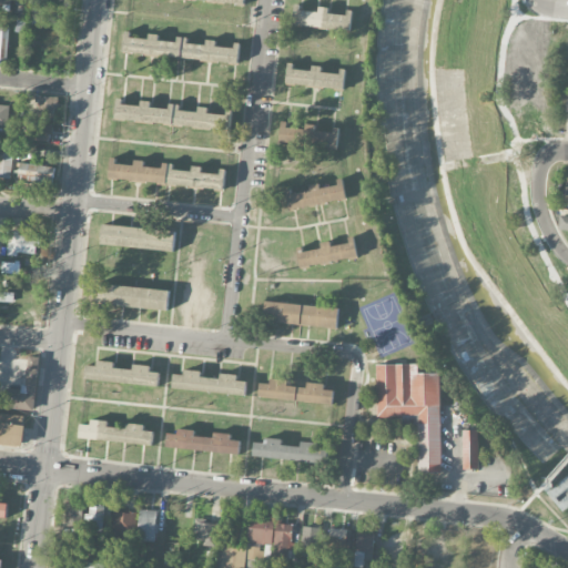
[(318,11),(294,8),(293,26),(351,31),(353,14),(328,12),(328,8),(318,7),(318,11)]
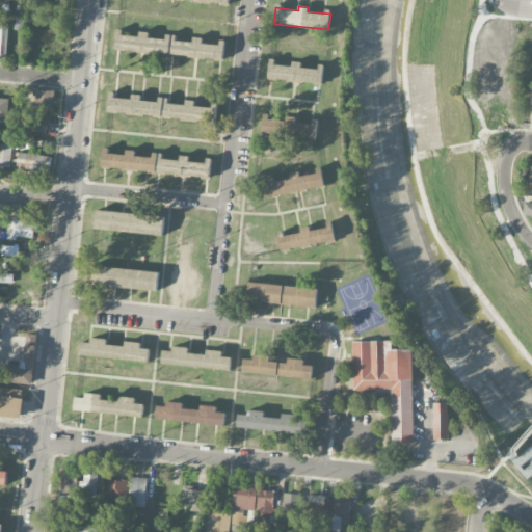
[(15,30),(23,31),(24,20),(16,19),(15,30)]
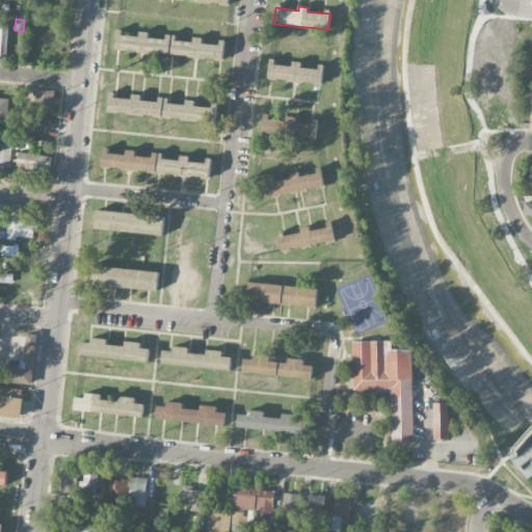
[(0,59),(6,59),(8,25),(0,25),(0,59)]
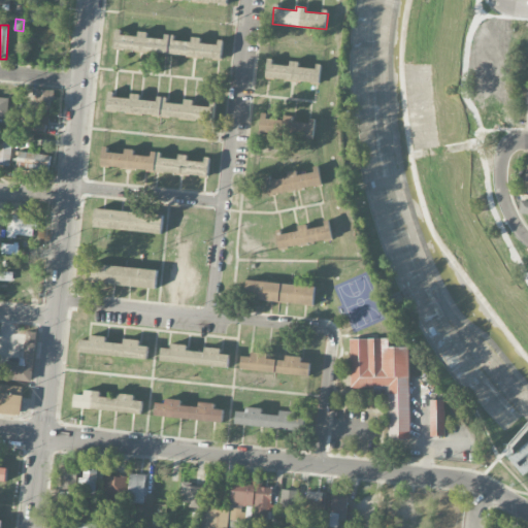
[(114,50),(222,59),(223,43),(201,42),(201,37),(192,37),(192,42),(174,40),(174,35),(165,34),(164,39),(146,37),(147,32),(138,31),(138,35),(116,33),(114,50)]
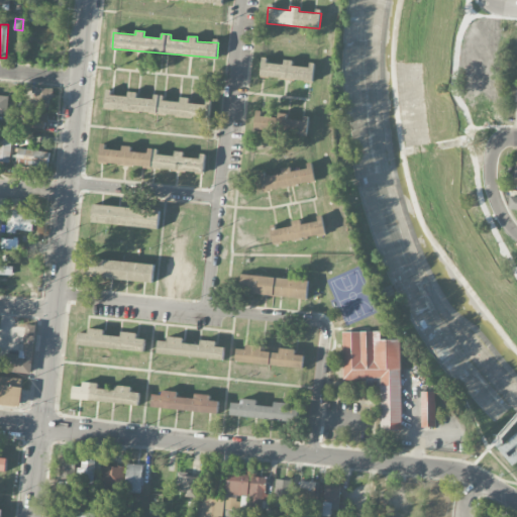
[(313,82),(314,67),(293,65),(293,61),(284,60),(284,63),(262,62),(261,77),(313,82)]
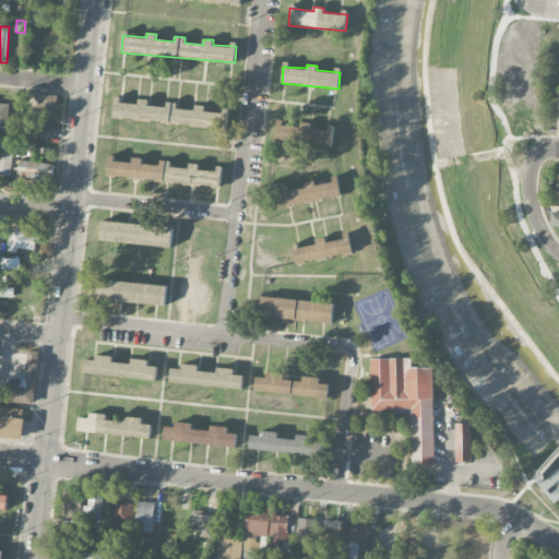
[(54,95),(38,95),(38,121),(30,121),(28,139),(52,139),(54,95)]
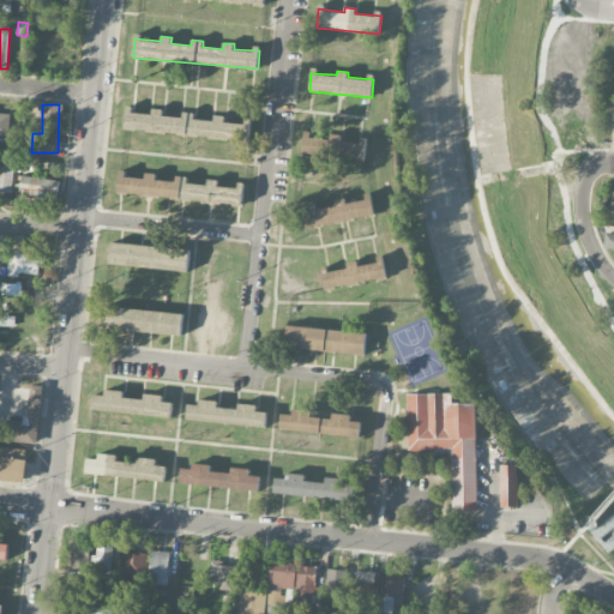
[(124,130),(248,142),(251,122),(215,120),(215,122),(194,120),(194,113),(182,113),(182,119),(162,116),(163,109),(151,109),(151,113),(126,110),(124,130)]
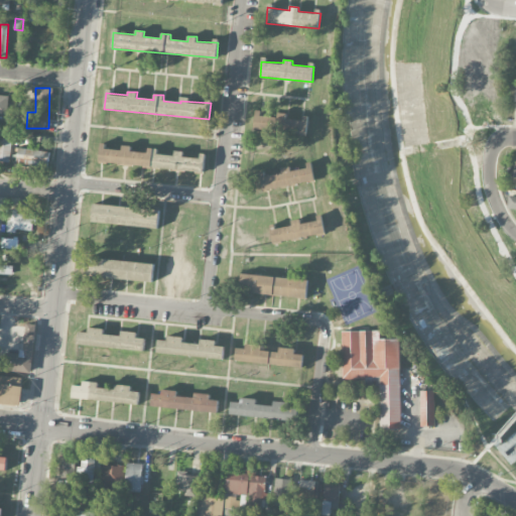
[(0,114),(7,115),(9,97),(0,95),(0,114)]
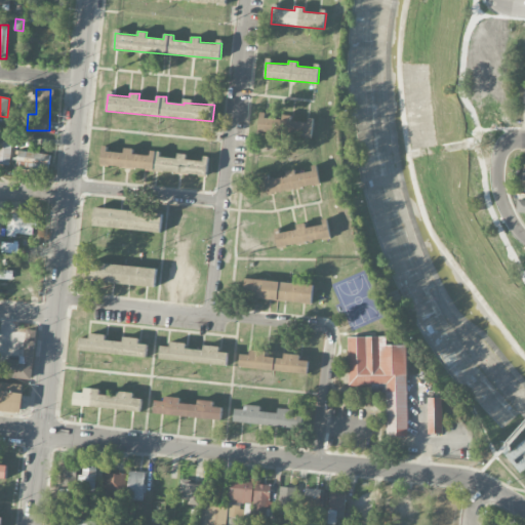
[(312,136),(313,122),(291,120),(291,116),(282,115),(282,118),(259,116),(258,132),(312,136)]
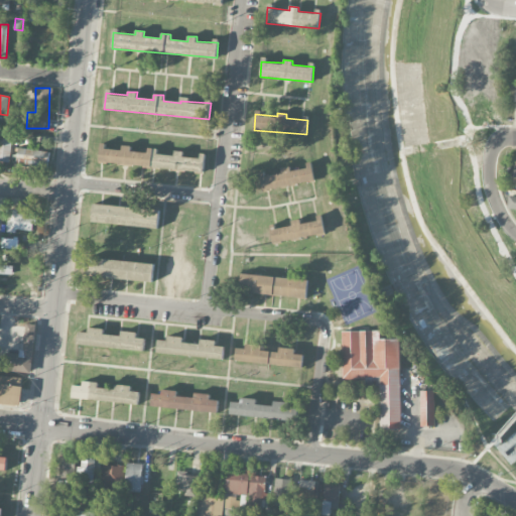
[(0,161),(10,162),(11,139),(0,138),(0,161)]
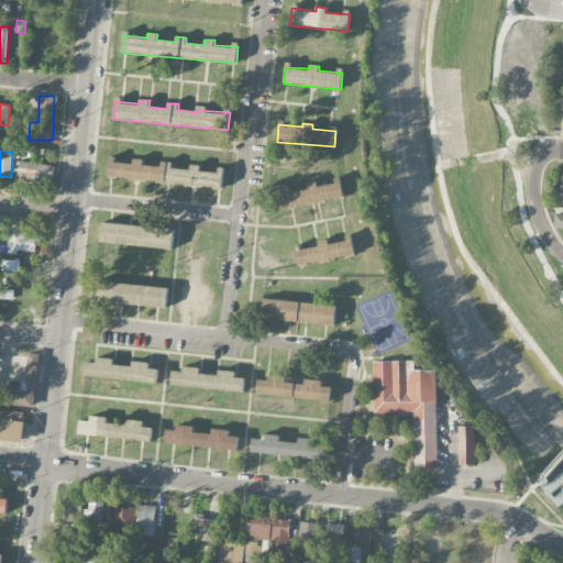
[(108,178),(222,188),(223,172),(200,169),(200,166),(190,165),(190,170),(172,168),(173,163),(161,162),(161,167),(143,165),(143,159),(132,158),(132,162),(109,161),(108,178)]
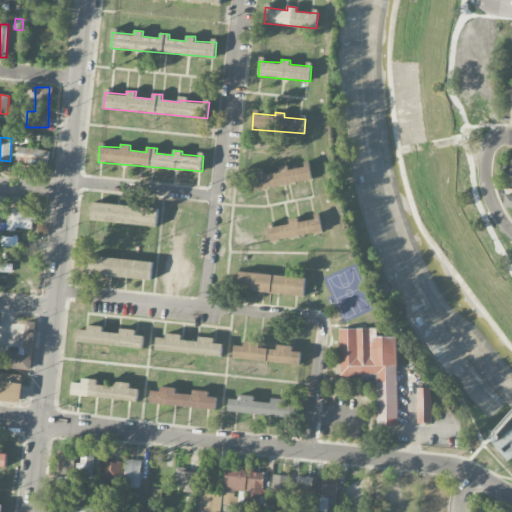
[(47,168),(49,151),(18,147),(15,163),(47,168)]
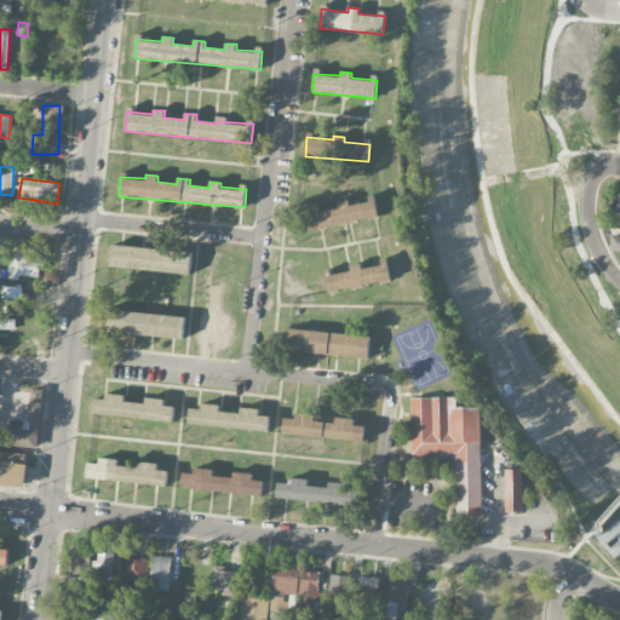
[(378,218),(375,200),(348,205),(319,210),(317,207),(311,208),(315,229),(378,218)]
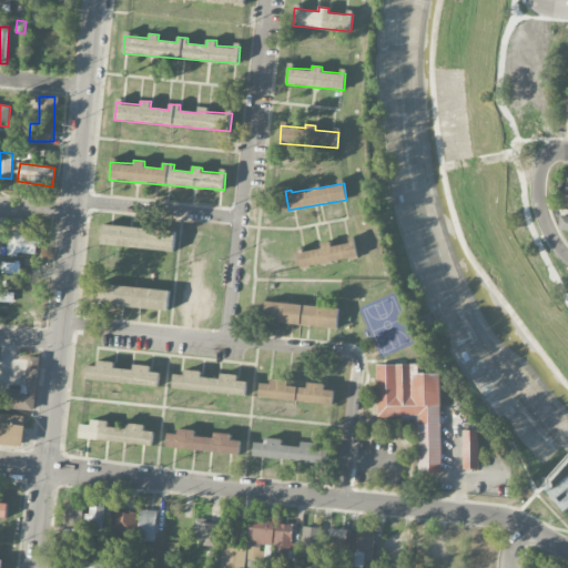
[(567,215),(559,215),(558,230),(567,230),(567,235),(567,239),(567,215)]
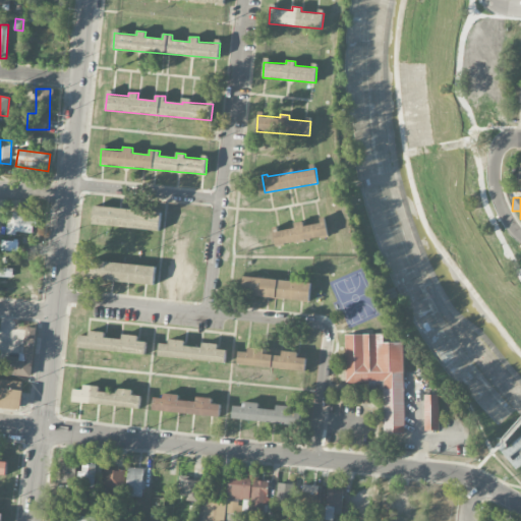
[(160,229),(161,211),(94,207),(93,226),(160,229)]
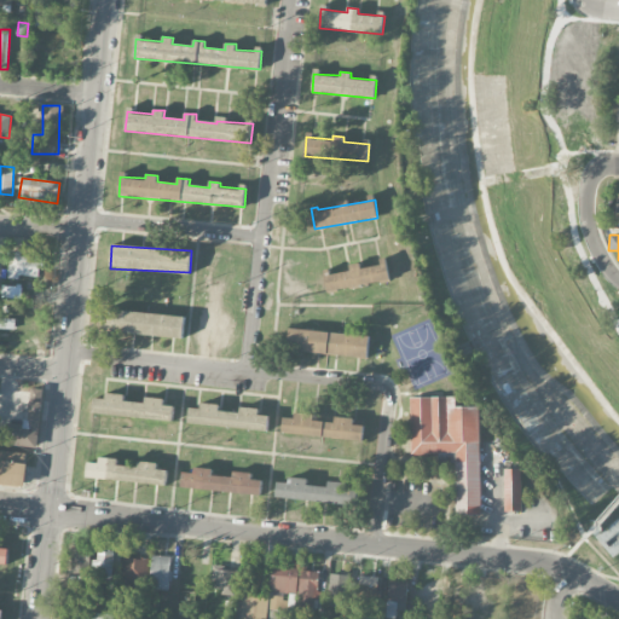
[(42,258),(19,256),(19,252),(9,250),(9,277),(41,278),(42,258)]
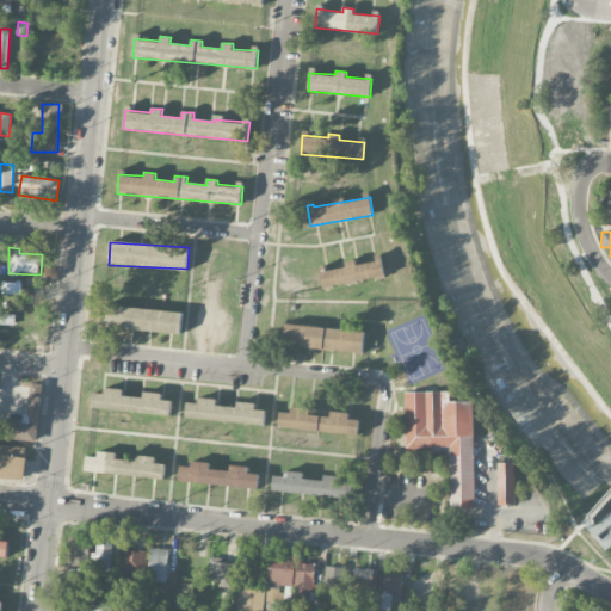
[(322,287),(384,278),(382,259),(356,263),(355,260),(344,261),(345,266),(320,270),(322,287)]
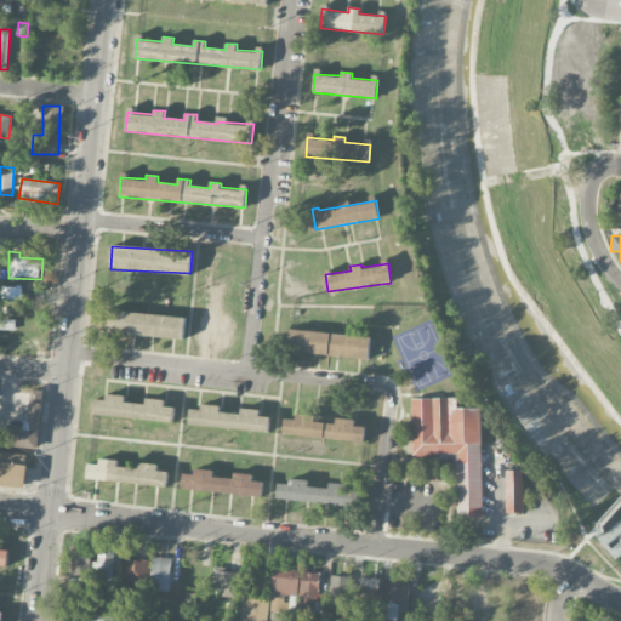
[(183,340),(186,318),(106,309),(103,331),(183,340)]
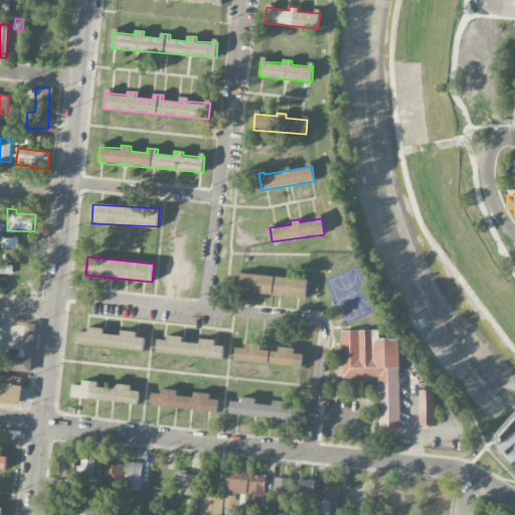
[(0,273),(12,274),(12,266),(0,265),(0,273)]
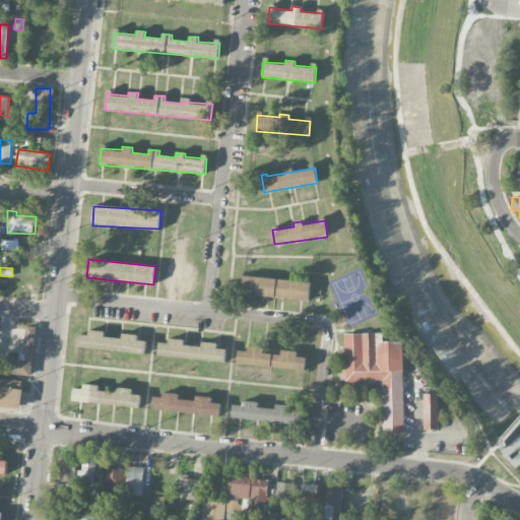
[(310,281),(242,277),(241,296),(309,300),(310,281)]
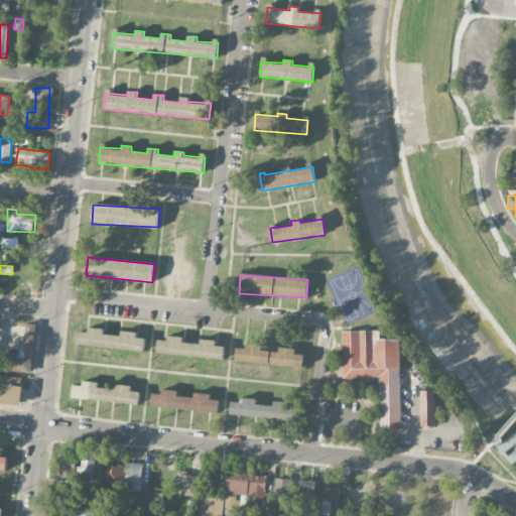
[(32,373),(34,325),(25,325),(24,354),(4,353),(3,371),(32,373)]
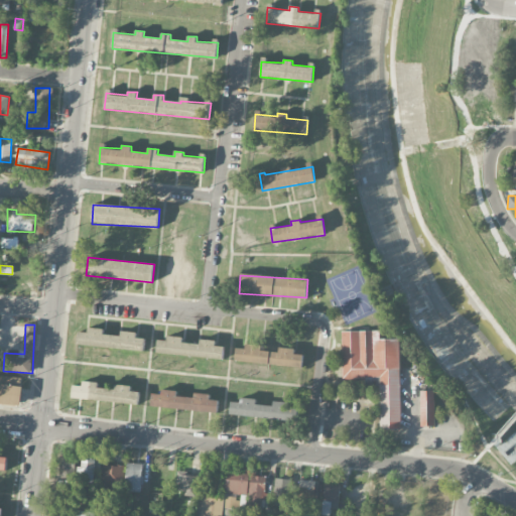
[(144,351),(145,339),(137,338),(137,333),(121,332),(121,336),(103,335),(104,329),(88,328),(88,333),(79,332),(78,346),(144,351)]
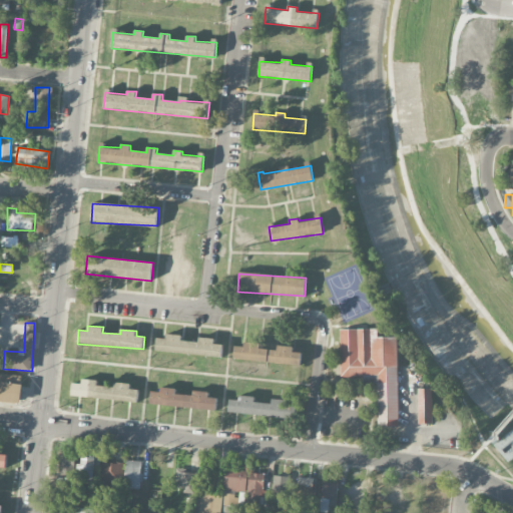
[(397,337),(378,338),(378,329),(340,330),(341,377),(377,377),(378,426),(399,426),(397,337)]
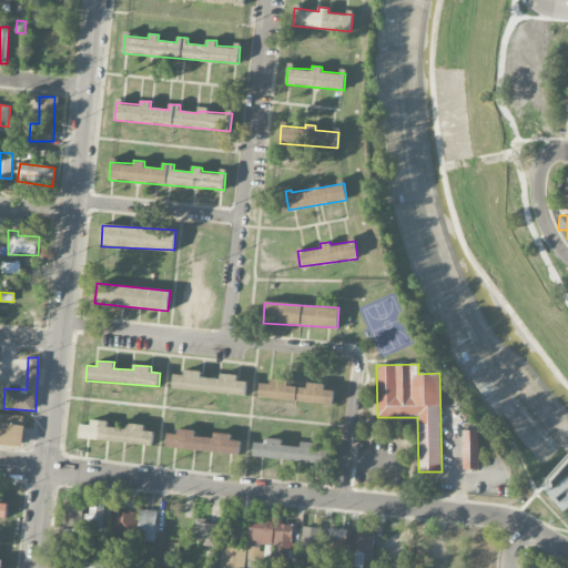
[(246,382),(237,381),(237,375),(221,374),(220,379),(201,377),(201,372),(184,369),(183,375),(173,374),(172,388),(245,396),(246,382)]
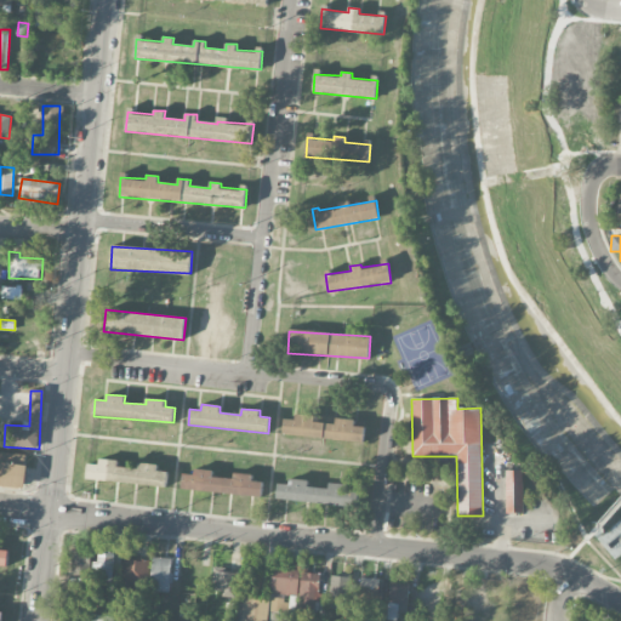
[(283,434),(364,443),(365,427),(354,426),(354,420),(336,419),(335,425),(314,422),(315,416),(296,414),(295,420),(284,419),(283,434)]
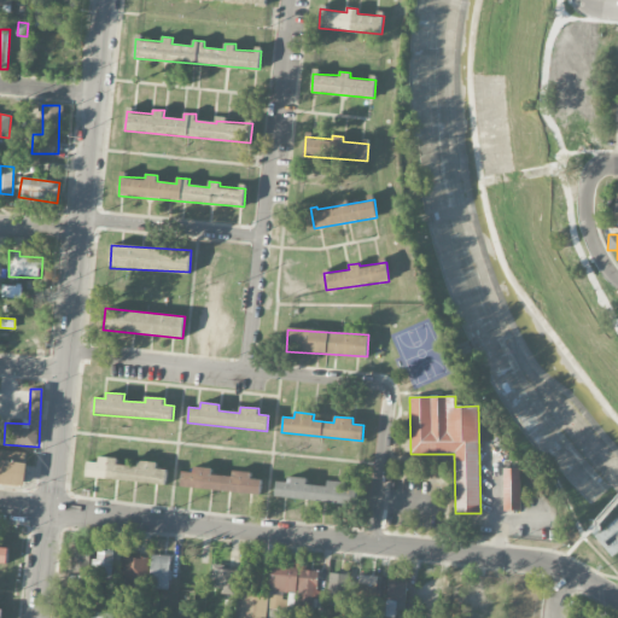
[(27,452),(0,450),(0,484),(25,485),(27,452)]
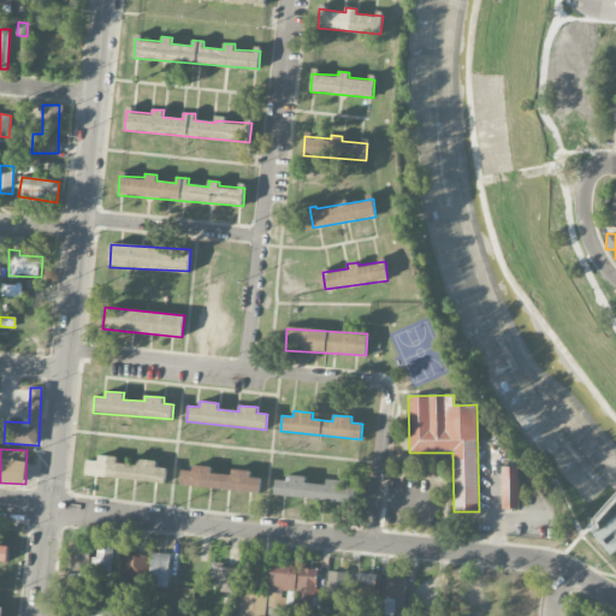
[(167,468),(157,468),(157,461),(136,460),(136,465),(117,463),(117,457),(98,455),(98,461),(87,460),(86,477),(166,481),(167,468)]
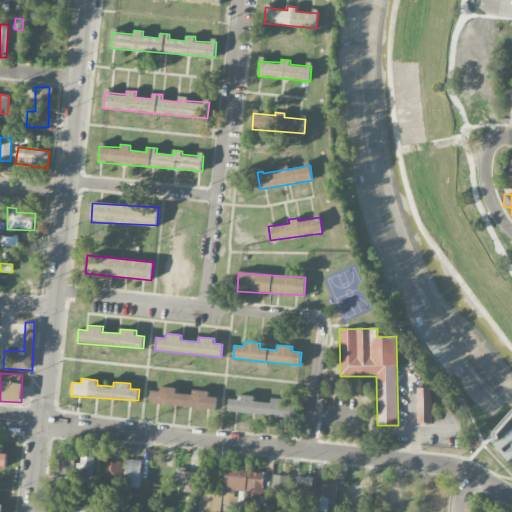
[(216,410),(217,397),(208,397),(209,391),(192,390),(192,395),(176,393),(176,388),(160,386),(160,391),(151,390),(149,403),(216,410)]
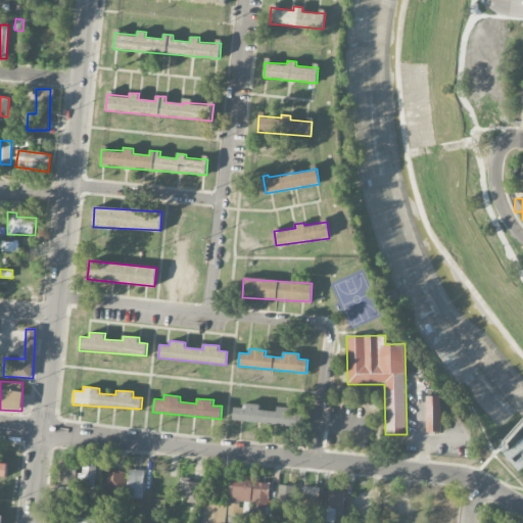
[(440,432),(440,397),(426,396),(426,432),(440,432)]
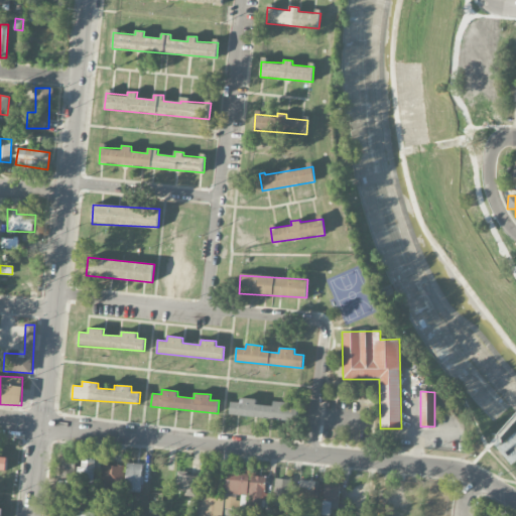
[(297,420),(298,409),(289,408),(290,403),(273,402),(273,405),(256,404),(257,399),(240,398),(240,402),(231,402),(230,416),(297,420)]
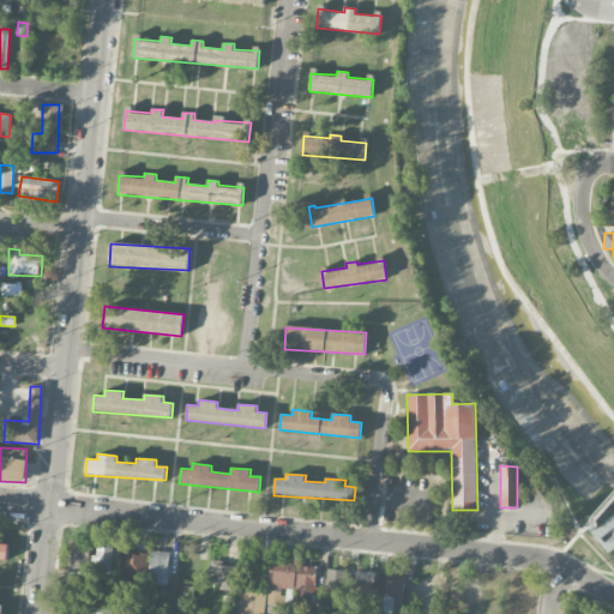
[(89,545),(72,543),(71,569),(88,570),(89,545)]
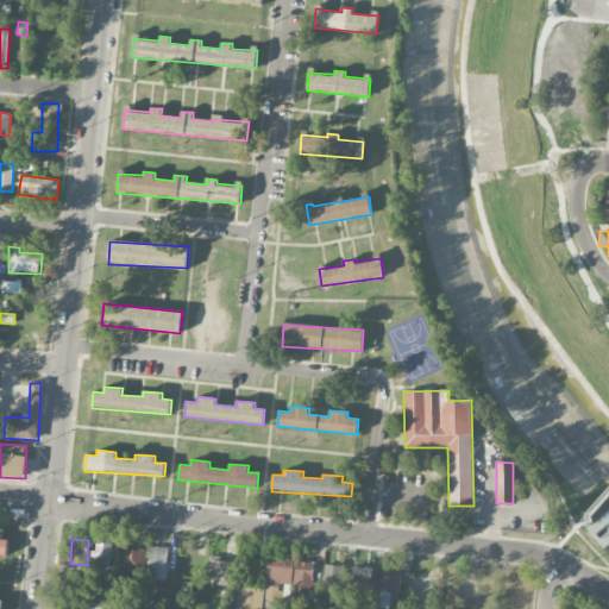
[(111,570),(112,541),(93,541),(92,570),(111,570)]
